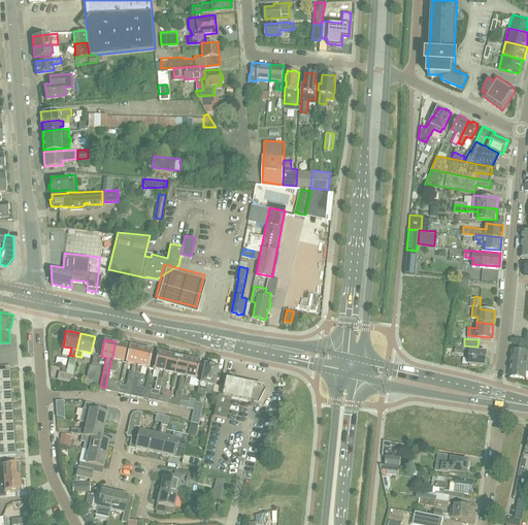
[(123,360),(126,343),(116,341),(109,368),(116,369),(118,359),(123,360)]
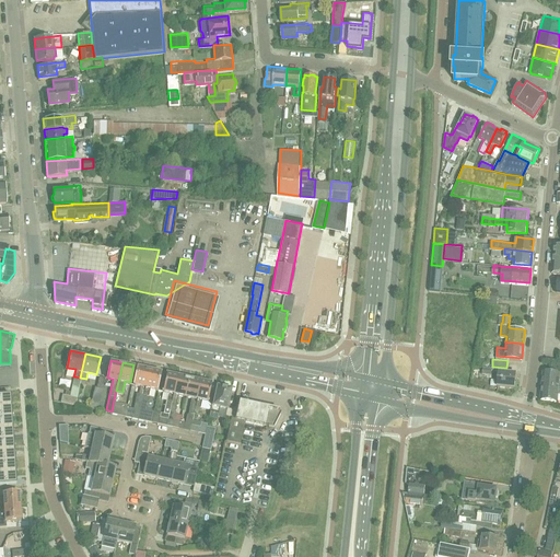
[(143,393),(149,368),(138,366),(133,383),(140,384),(139,392),(143,393)]
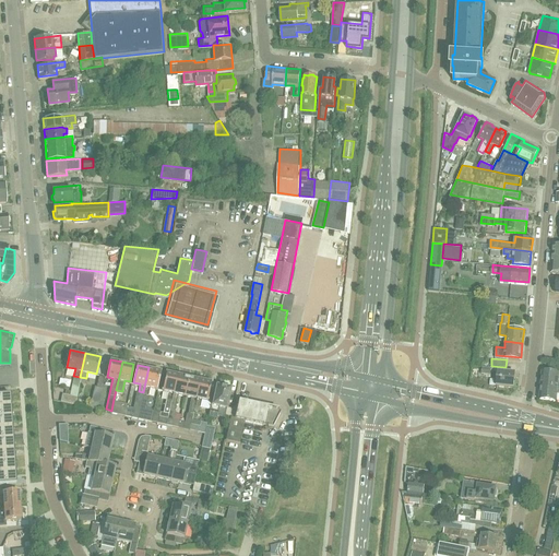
[(156,387),(159,369),(149,367),(143,392),(141,403),(138,416),(143,417),(146,404),(145,404),(147,393),(149,393),(150,386),(156,387)]
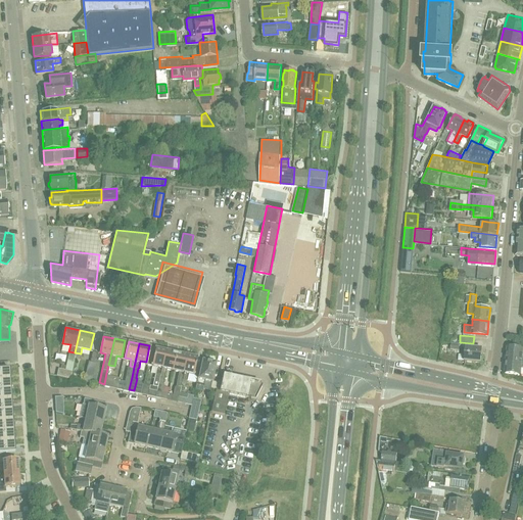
[(482,346),(466,345),(465,360),(481,361),(482,346)]
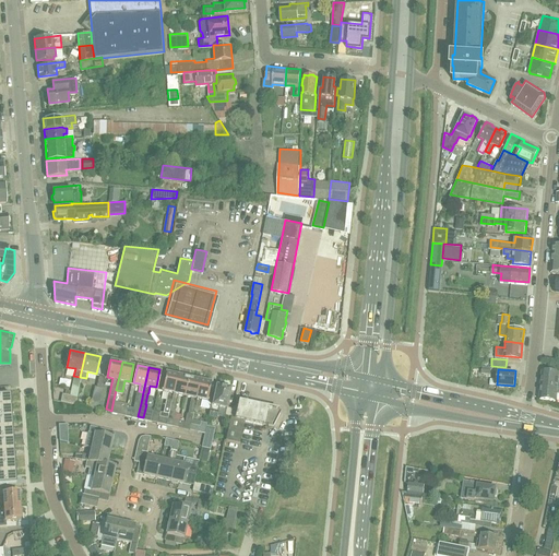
[(540,383),(558,385),(558,379),(558,373),(558,370),(542,369),(540,383)]
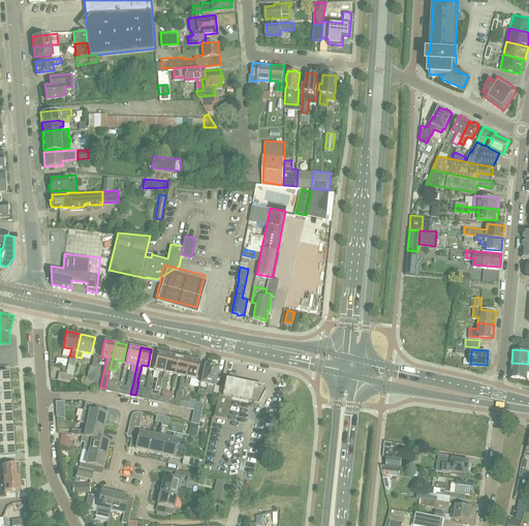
[(157,400),(167,353),(157,351),(154,368),(159,369),(155,389),(146,387),(143,396),(157,400)]
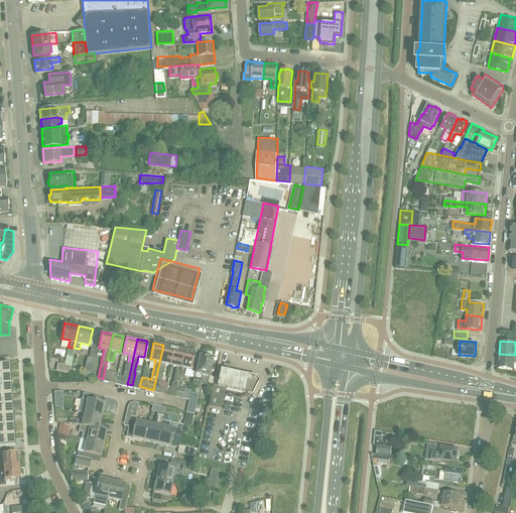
[(91,376),(94,361),(97,346),(92,345),(85,374),(91,376)]
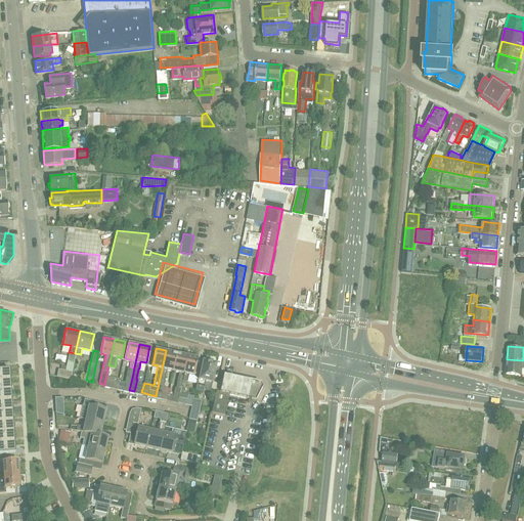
[(172,368),(176,352),(166,350),(156,396),(167,398),(168,392),(163,391),(165,385),(164,383),(167,367),(172,368)]
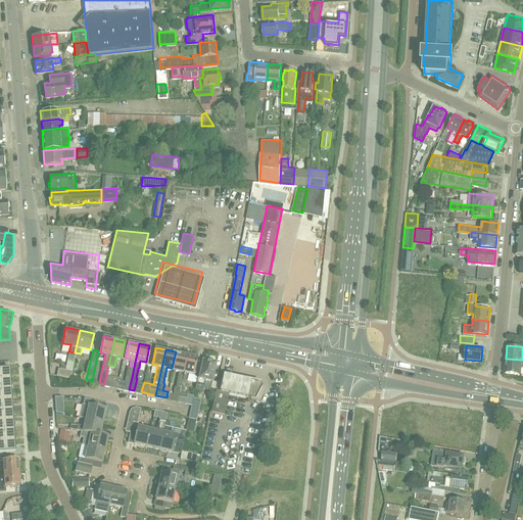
[(65,368),(72,369),(75,352),(68,351),(65,368)]
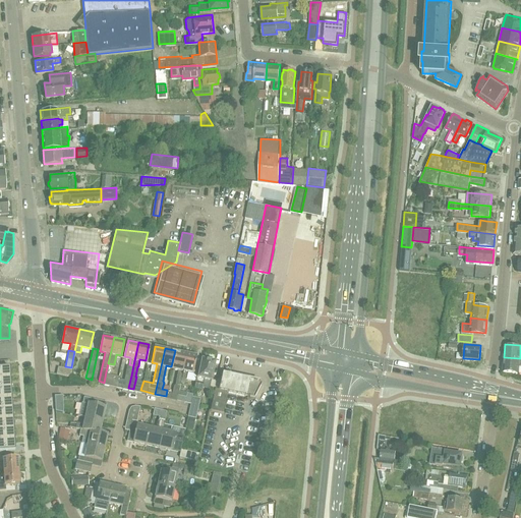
[(181,377),(186,352),(177,350),(173,367),(178,368),(175,382),(174,384),(172,391),(167,390),(166,396),(176,398),(178,393),(181,377)]
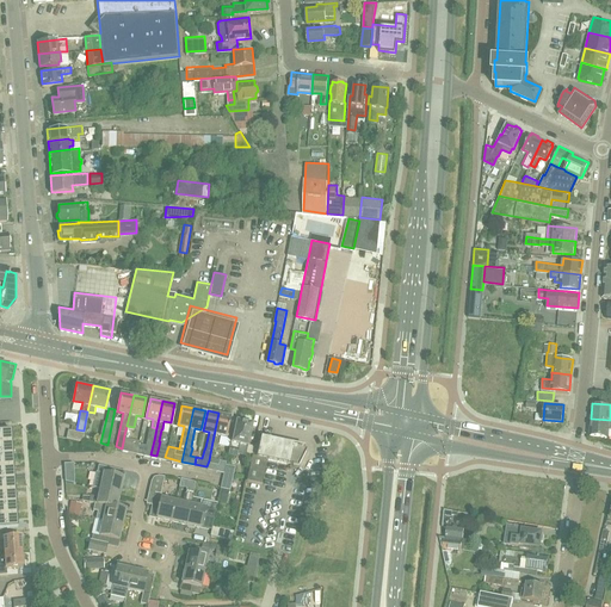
[(230,415),(229,415),(230,413),(223,412),(222,414),(218,413),(213,441),(218,443),(221,433),(227,435),(230,415)]
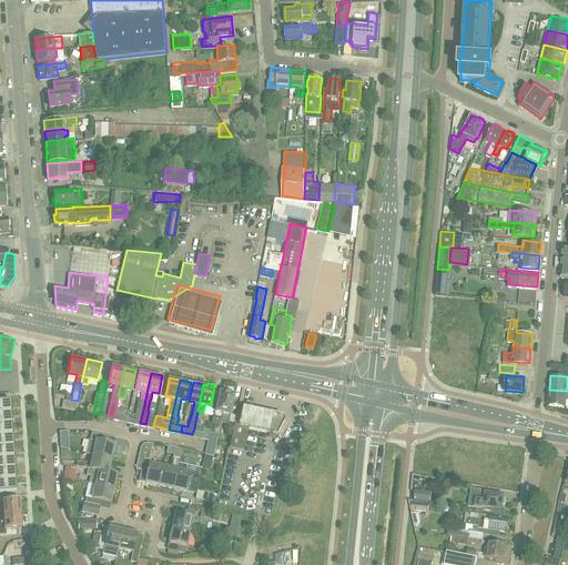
[(214,407),(212,421),(221,422),(221,420),(227,421),(234,393),(232,393),(232,391),(227,390),(225,391),(221,390),(216,409),(214,407)]
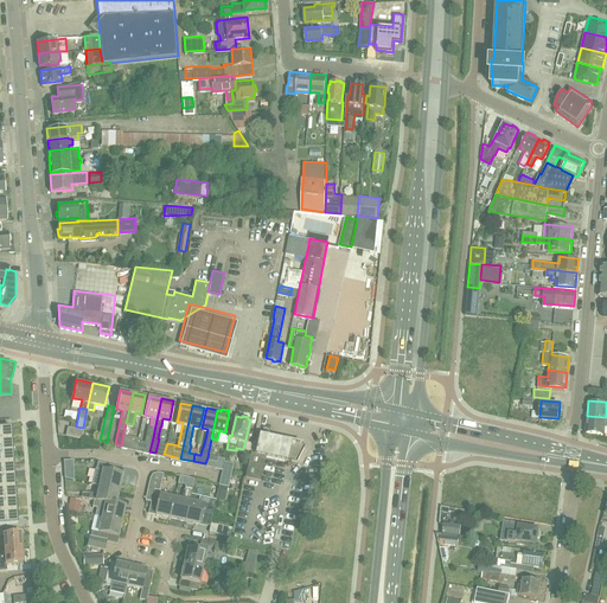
[(606,423),(606,417),(587,416),(586,431),(605,434),(606,424),(606,423)]
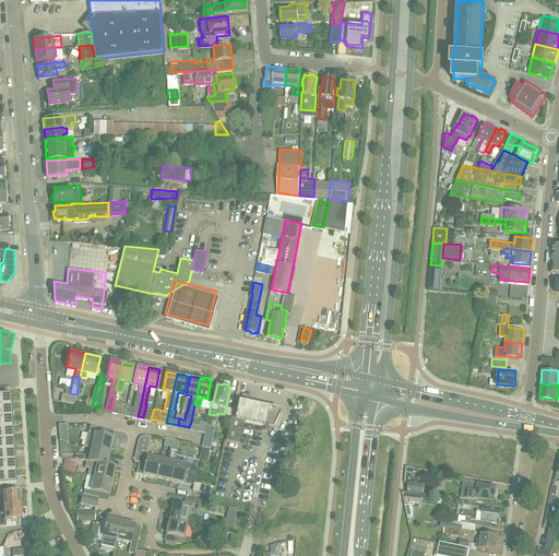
[(70,393),(62,391),(61,399),(75,402),(78,394),(76,394),(70,393)]
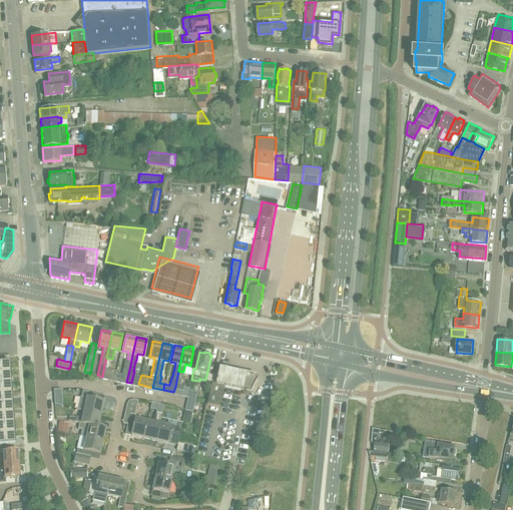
[(0,360),(0,370),(10,370),(10,367),(9,365),(9,360),(0,360)]
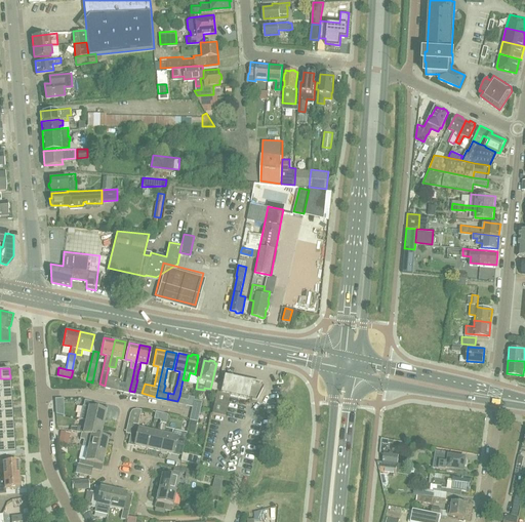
[(117,388),(120,377),(107,374),(105,386),(117,388)]
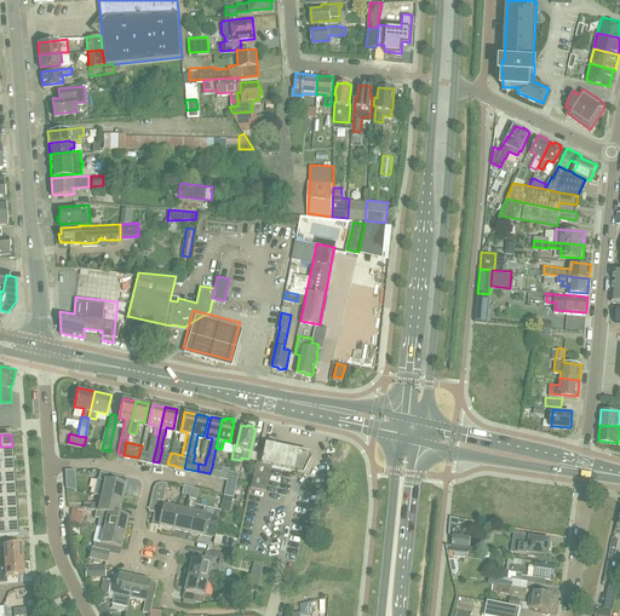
[(271,465),(303,471),(304,468),(303,468),(310,454),(306,452),(306,450),(265,442),(260,461),(256,460),(251,485),(267,489),(271,465)]
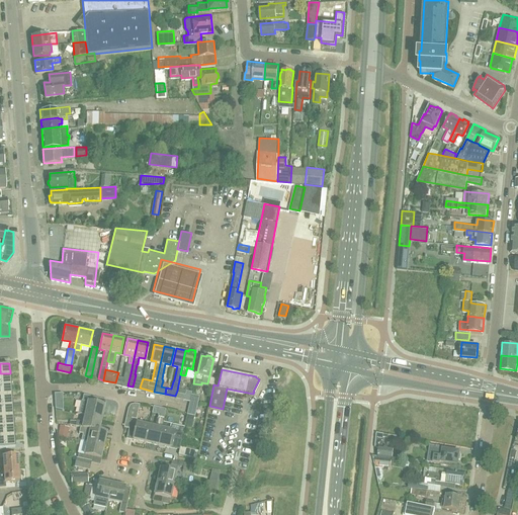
[(122,384),(127,385),(131,373),(125,371),(122,384)]
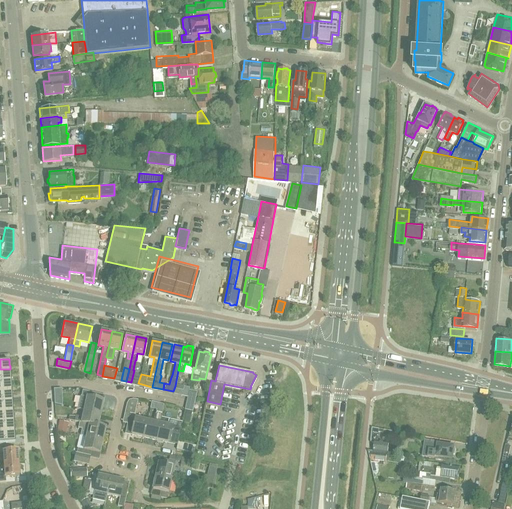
[(10,374),(10,369),(0,369),(0,379),(10,379),(10,375),(10,374)]
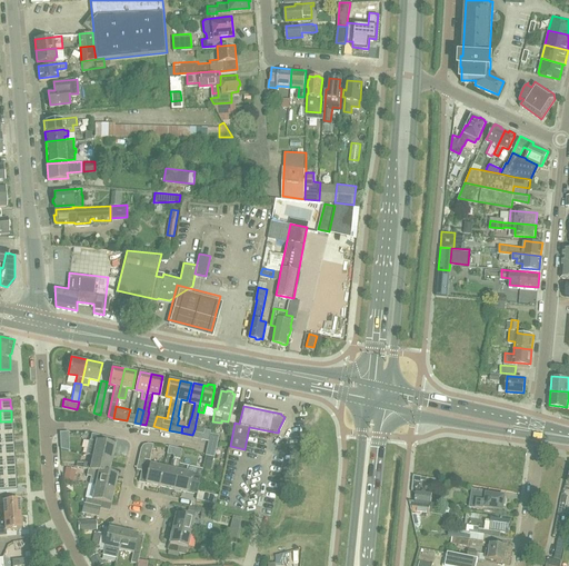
[(0,421),(0,434),(12,433),(12,428),(12,427),(11,421),(0,421)]
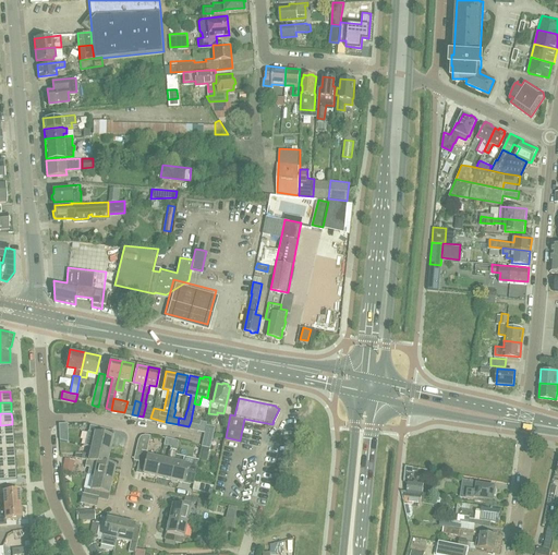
[(204,431),(206,423),(206,420),(199,419),(198,423),(191,421),(189,426),(204,431)]
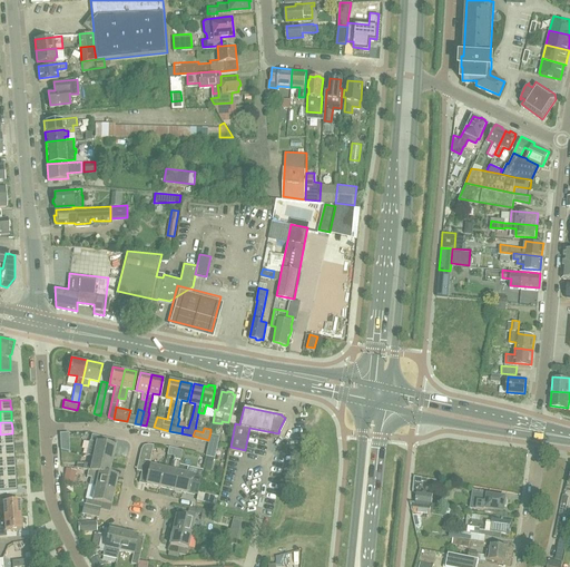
[(116,438),(106,436),(91,432),(87,452),(94,455),(111,458),(116,438)]
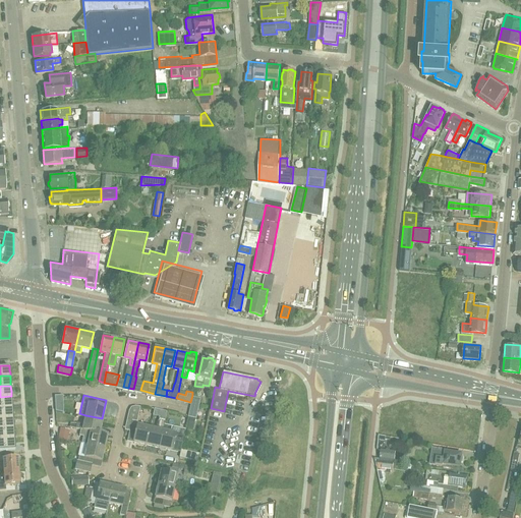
[(192,395),(190,402),(188,414),(195,416),(200,396),(192,395)]
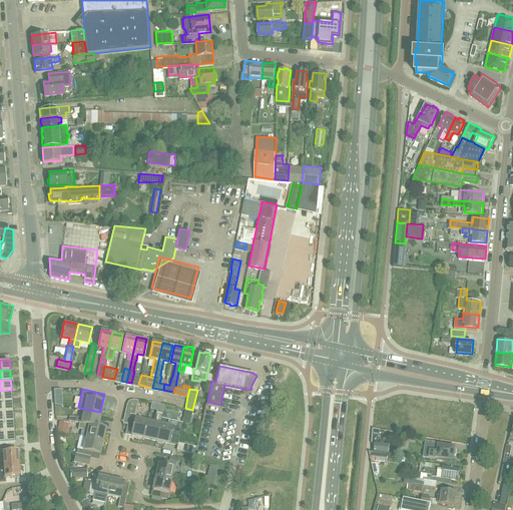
[(0,401),(12,400),(12,396),(11,395),(11,390),(0,391),(0,401)]
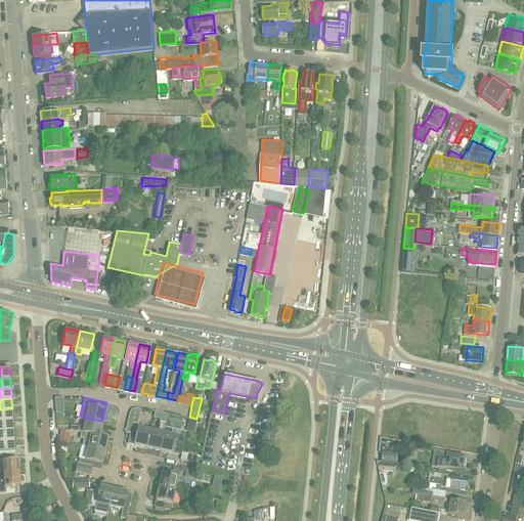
[(0,420),(12,419),(12,416),(12,414),(12,408),(0,409),(0,420)]
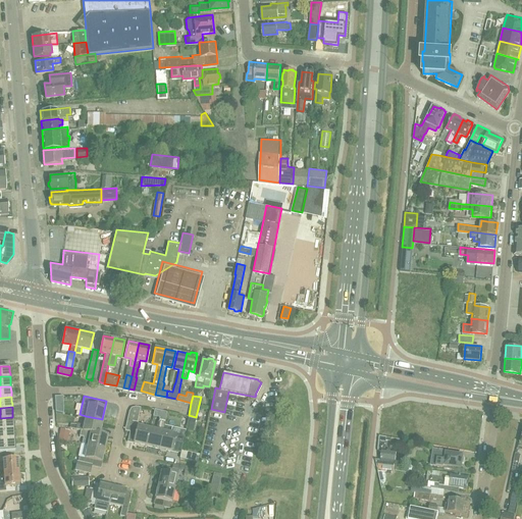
[(158,419),(159,419),(157,428),(150,427),(147,443),(159,446),(162,430),(164,423),(166,416),(159,414),(158,419)]
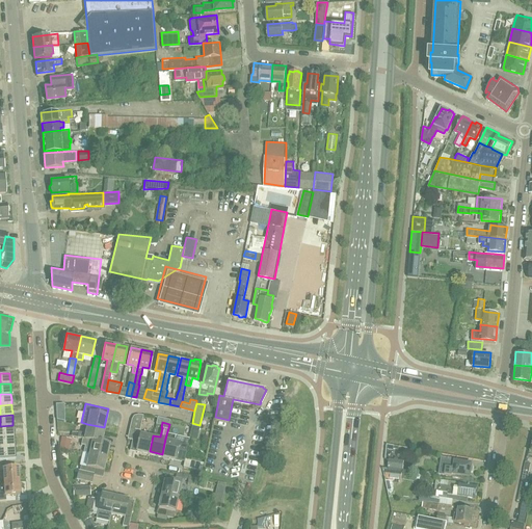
[(101,441),(101,440),(104,427),(87,424),(85,431),(79,429),(73,429),(72,433),(83,437),(84,437),(84,438),(92,439),(101,441)]
